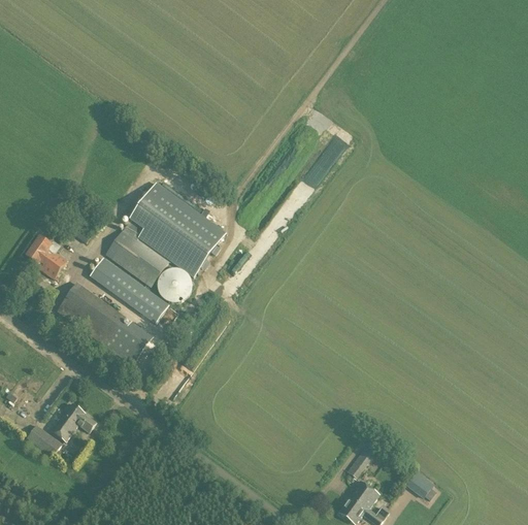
[(157,183),(105,254),(151,287),(169,261),(138,238),(139,237),(194,277),(226,232),(157,183)]
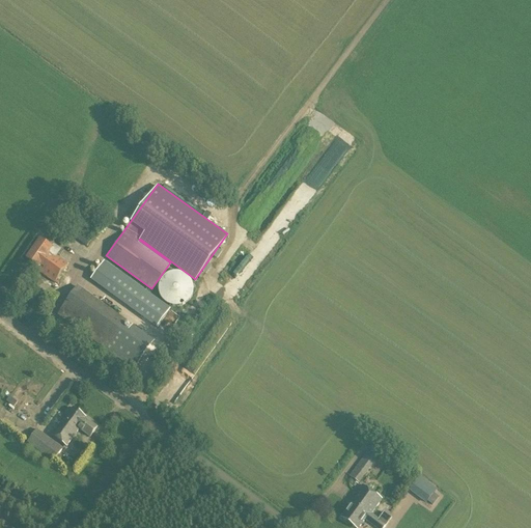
[(87,245),(94,233),(77,221),(68,231),(87,245)]
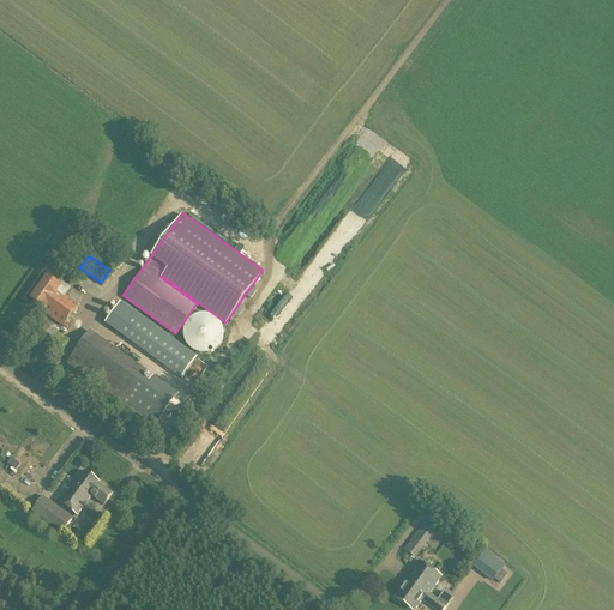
[(60,284),(47,275),(31,297),(44,307),(43,309),(64,325),(65,324),(67,326),(68,324),(66,322),(79,303),(65,293),(71,285),(62,281),(60,284)]
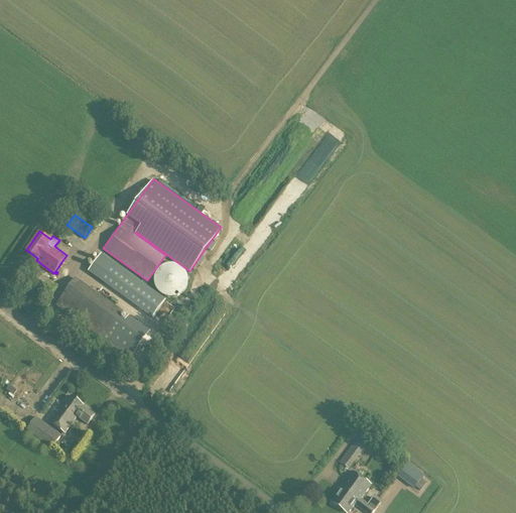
[(153,315),(165,298),(101,252),(89,269),(153,315)]
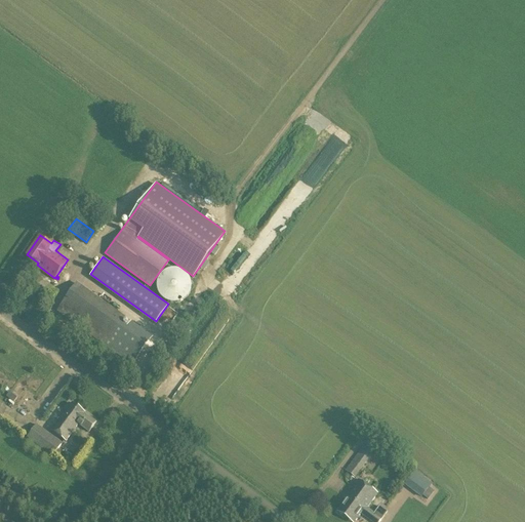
[(173,300),(176,300),(178,299),(182,298),(184,297),(187,295),(188,292),(190,290),(191,287),(191,284),(191,282),(191,279),(189,276),(188,274),(186,271),(184,270),(182,268),(178,267),(175,267),(172,267),(170,267),(167,268),(164,269),(162,271),(160,273),(159,275),(158,278),(157,280),(157,283),(157,286),(158,289),(159,291),(160,294),(162,296),(165,298),(167,299),(170,300),(173,300)]
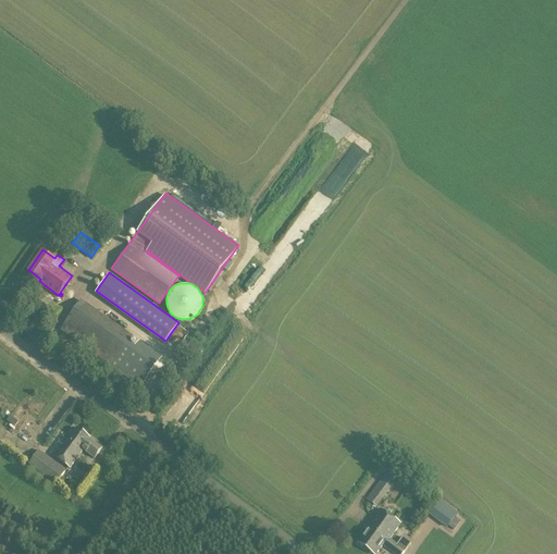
[(82,297),(60,328),(65,332),(87,302),(82,297)]
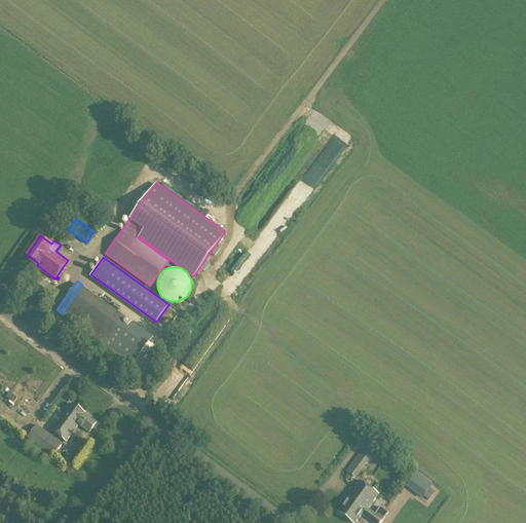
[(115,308),(95,336),(111,348),(127,326),(122,323),(126,316),(115,308)]
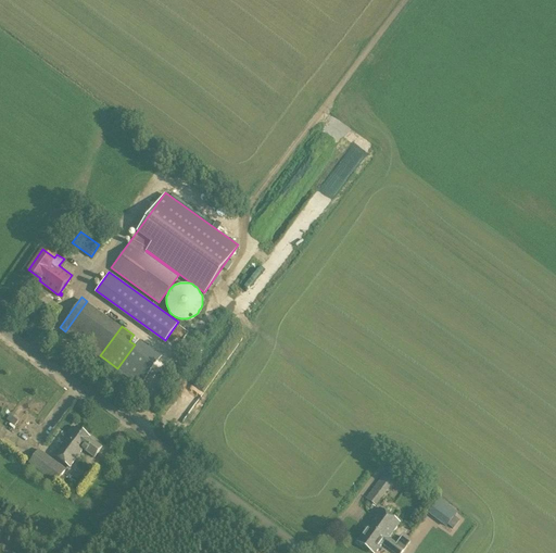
[(17,418),(10,413),(7,417),(14,424),(19,418),(17,417),(17,418)]
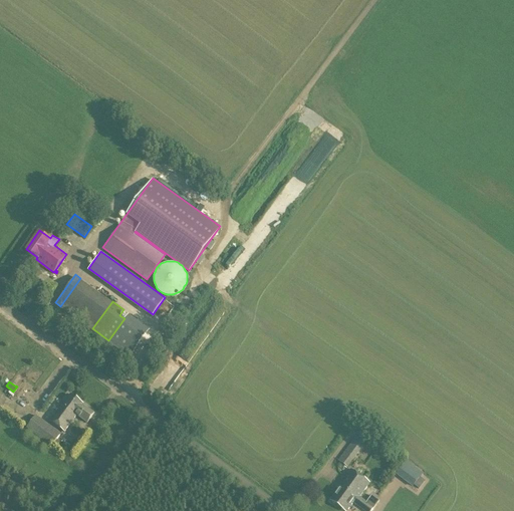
[(69,394),(67,393),(62,399),(65,401),(62,404),(61,403),(50,419),(64,430),(76,413),(87,421),(94,412),(83,404),(84,403),(70,393),(69,394)]
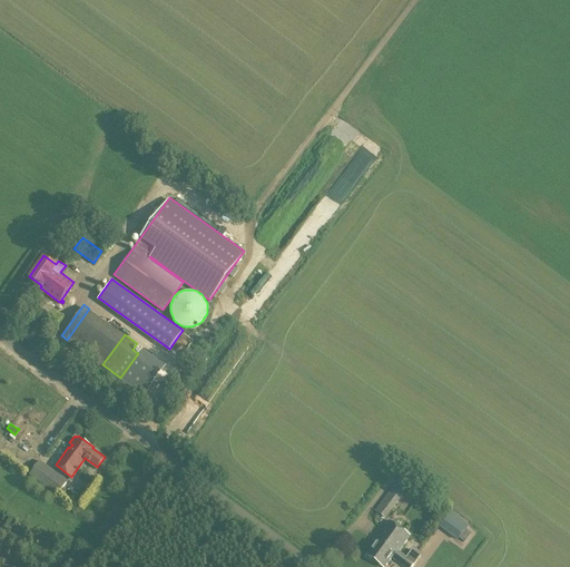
[(57,494),(68,479),(40,458),(29,472),(57,494)]
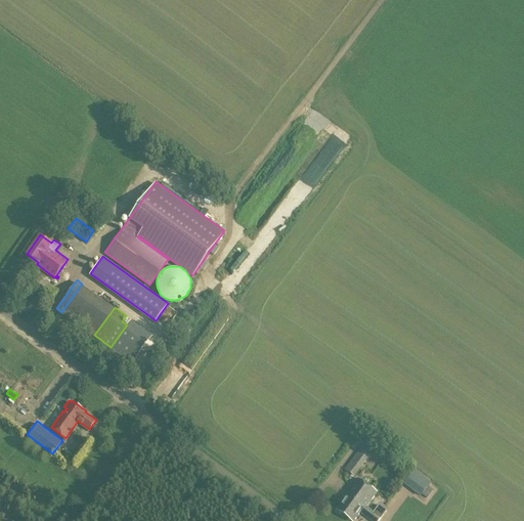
[(354,475),(373,449),(363,441),(344,467),(354,475)]
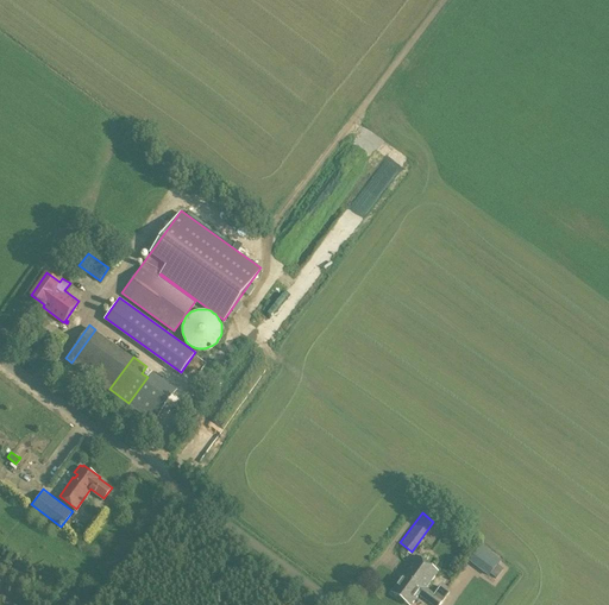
[(416,571),(399,596),(410,604),(419,593),(435,604),(438,604),(449,591),(441,585),(435,593),(426,586),(438,569),(416,553),(408,565),(416,571)]
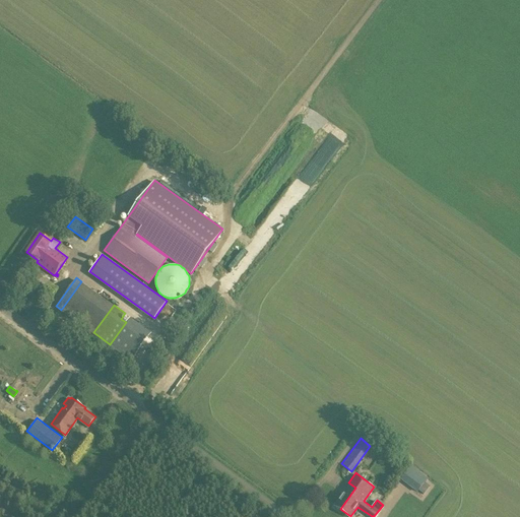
[(412,487),(417,491),(428,477),(424,473),(412,487)]
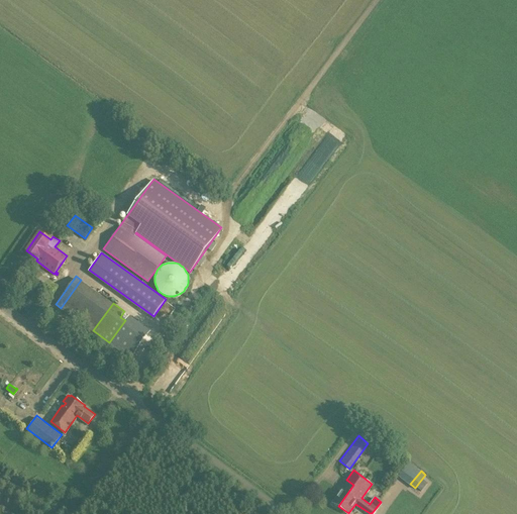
[(332,501),(338,506),(353,485),(346,480),(339,488),(341,489),(332,501)]
